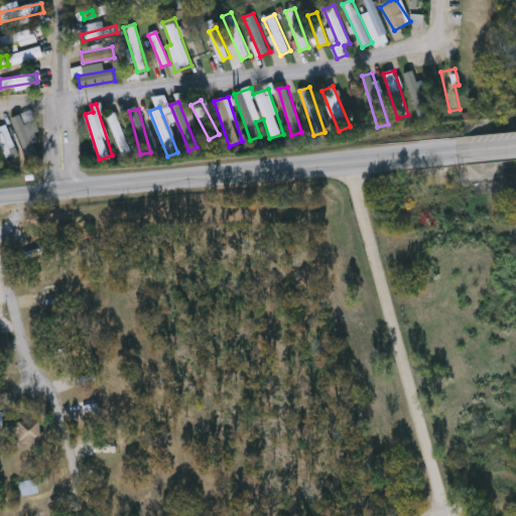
[(22,113),(31,110),(36,130),(27,133),(22,113)]
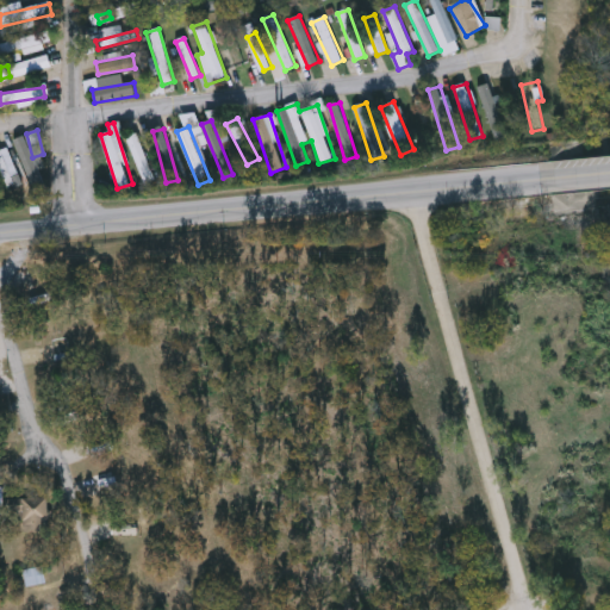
[(128,137),(138,134),(154,180),(143,184),(128,137)]
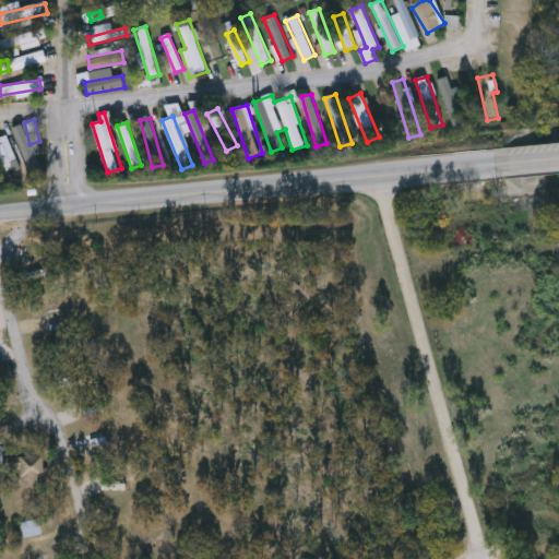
[(19,453),(44,453),(44,473),(36,473),(36,484),(19,484),(19,453)]
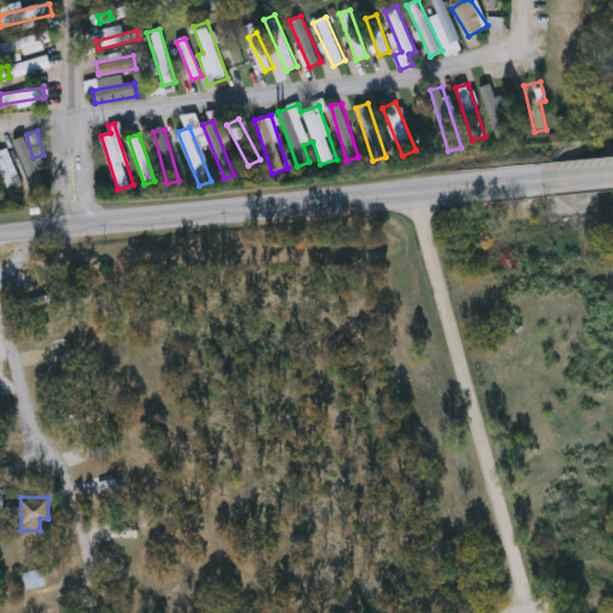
[(47,582),(28,587),(24,570),(43,565),(47,582)]
